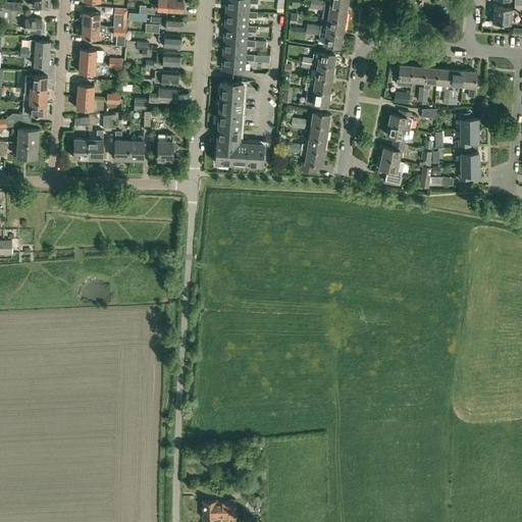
[(157,9),(166,10),(184,11),(184,1),(183,0),(160,0),(160,3),(158,3),(157,9)]
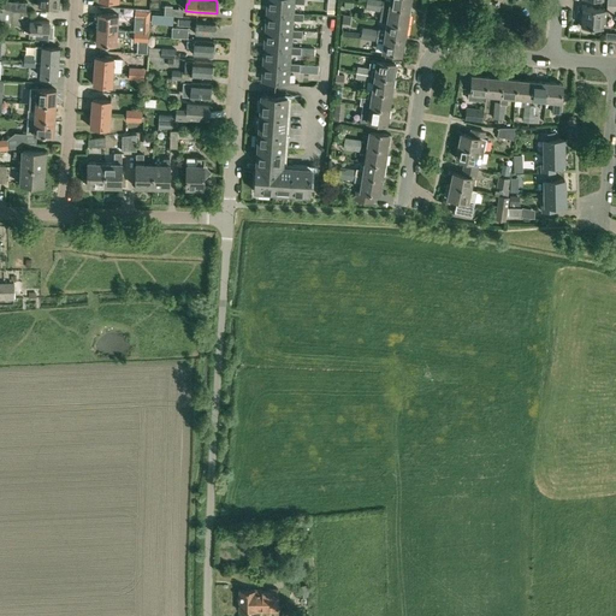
[(267,0),(267,11),(294,12),(294,3),(304,4),(303,0),(267,0)]
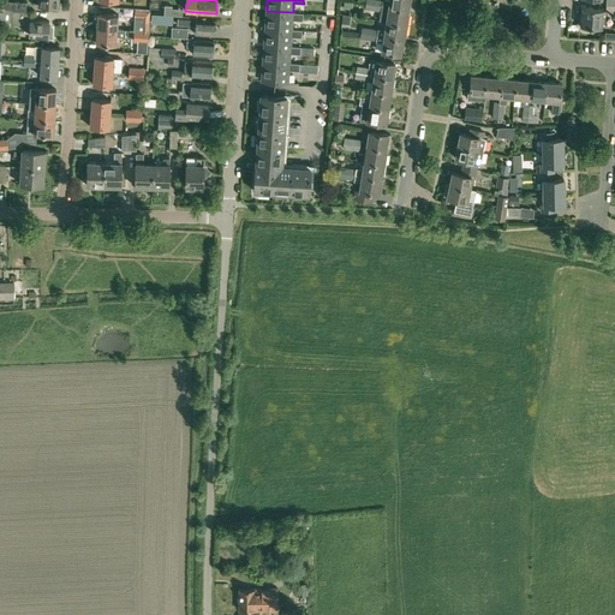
[(405,24),(407,10),(381,5),(380,11),(378,21),(387,22),(405,24)]
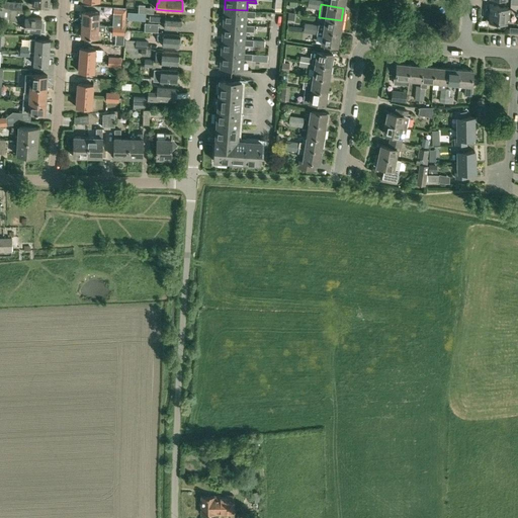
[(154,13),(154,7),(145,7),(145,5),(139,5),(138,12),(154,13)]
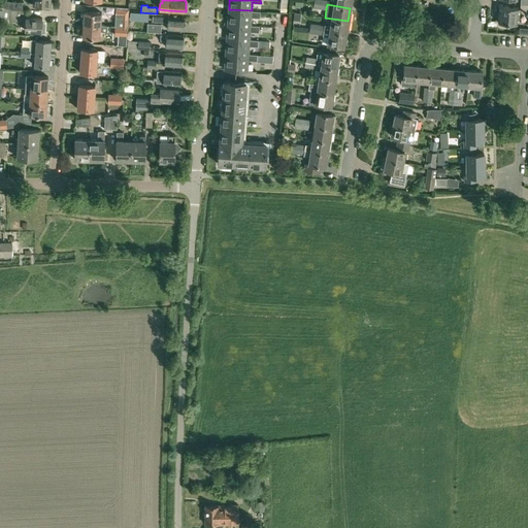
[(497,22),(517,24),(518,7),(499,6),(497,22)]
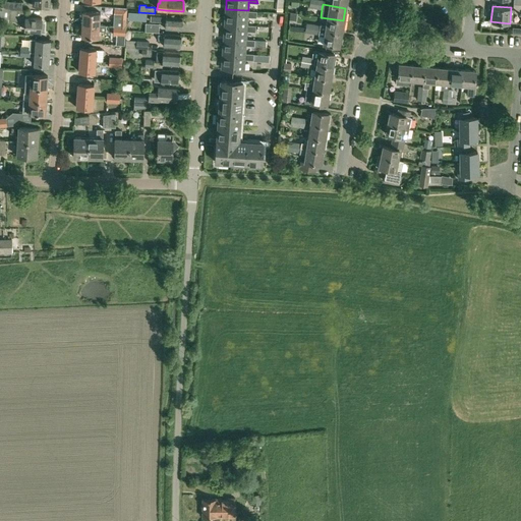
[(115,16),(114,25),(119,26),(126,26),(127,9),(114,8),(114,16),(115,16)]
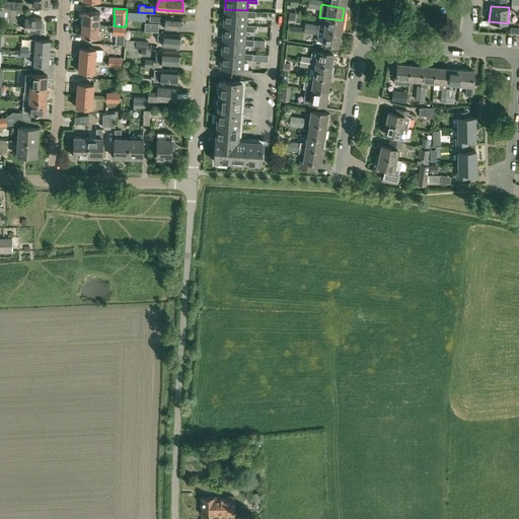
[(41,30),(42,17),(27,16),(27,10),(10,9),(9,20),(24,21),(23,29),(41,30)]
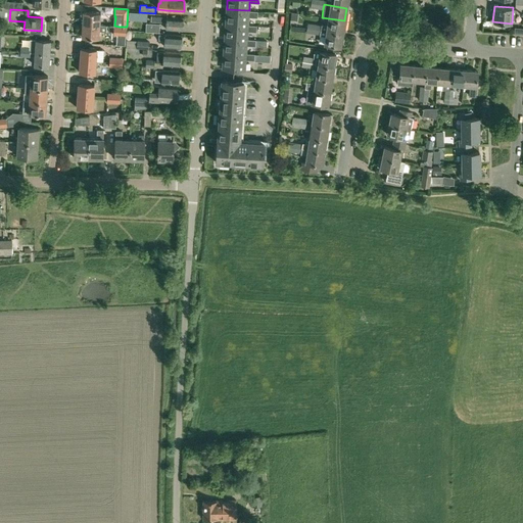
[(227,9),(226,24),(248,25),(248,16),(257,17),(257,11),(249,10),(227,9)]
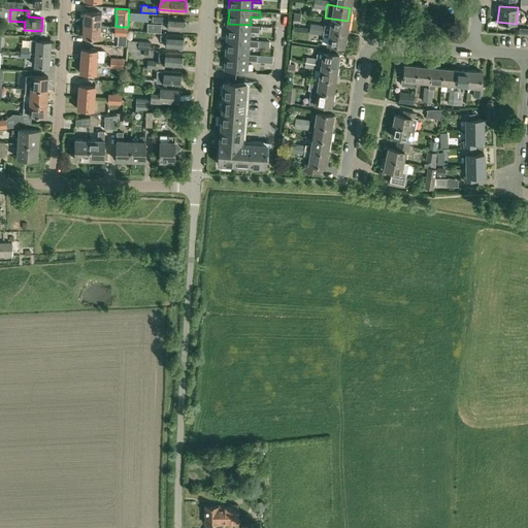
[(85,12),(84,24),(100,25),(101,13),(85,12)]
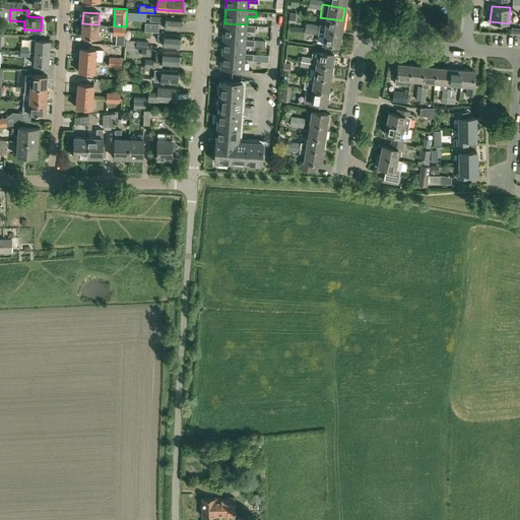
[(128,19),(138,20),(138,13),(128,12),(128,19)]
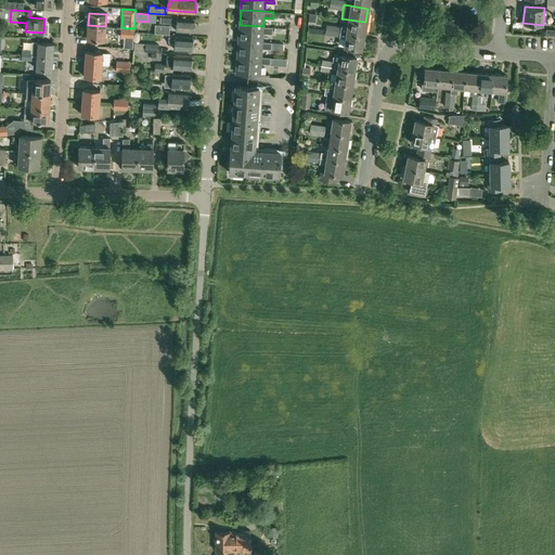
[(159,23),(176,24),(176,30),(193,31),(194,18),(177,17),(177,16),(160,14),(159,23)]
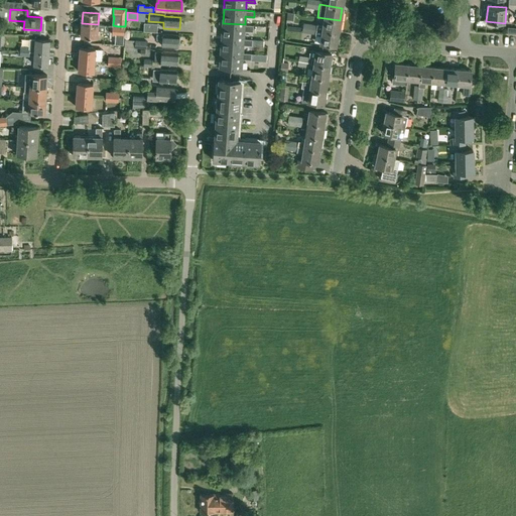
[(316,24),(315,29),(338,33),(340,20),(325,18),(323,25),(316,24)]
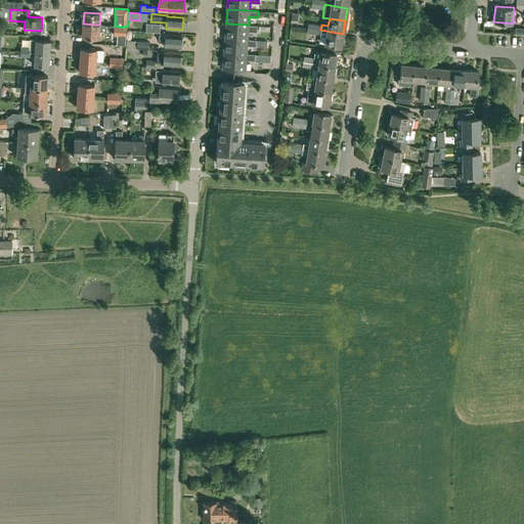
[(160,24),(146,23),(145,32),(160,33),(160,24)]
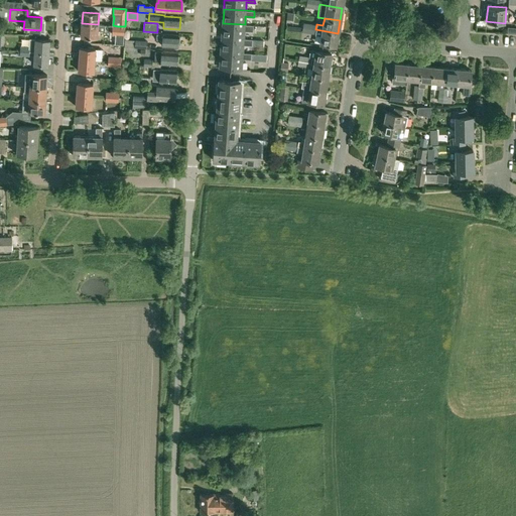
[(97,36),(98,24),(82,23),(81,35),(97,36)]
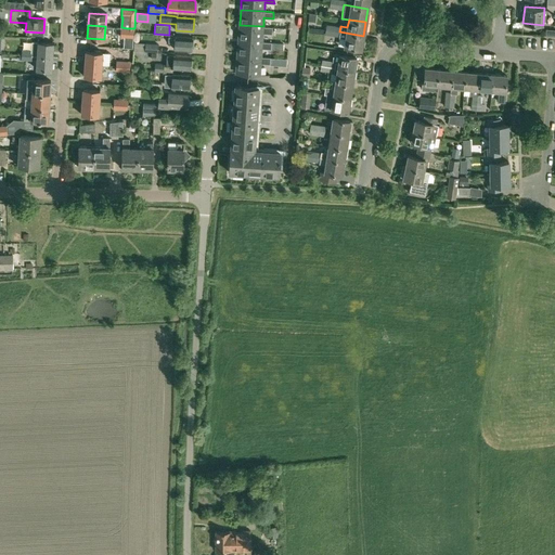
[(263,26),(240,25),(239,40),(262,41),(262,33),(272,34),(272,27),(263,26)]
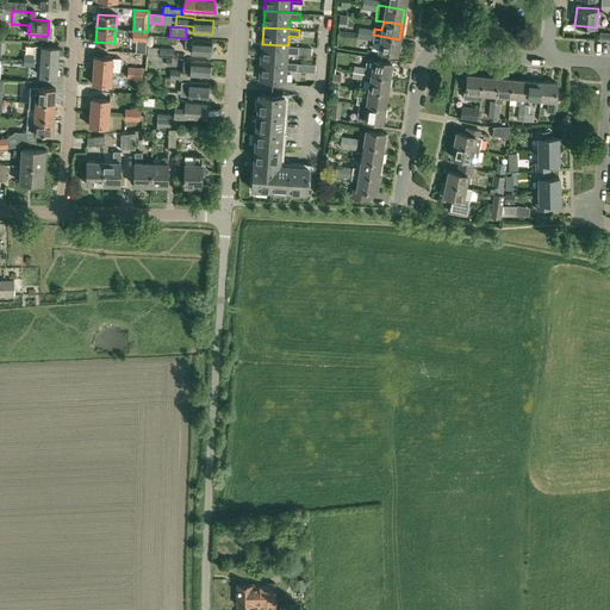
[(399,57),(400,45),(399,44),(399,39),(373,35),(374,29),(366,29),(365,39),(374,41),(380,42),(378,51),(386,53),(385,55),(399,57)]
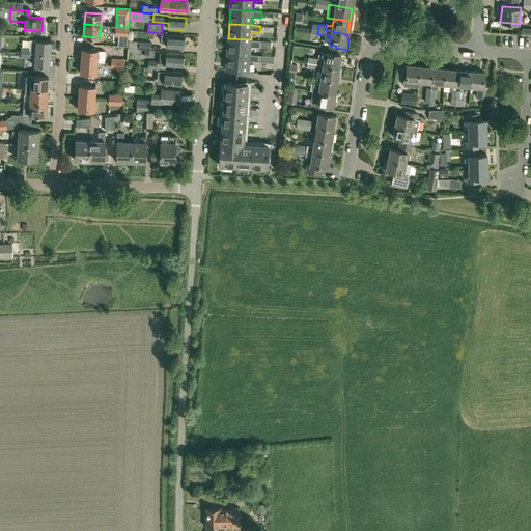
[(111,45),(127,47),(129,27),(121,27),(117,27),(116,38),(111,38),(111,45)]
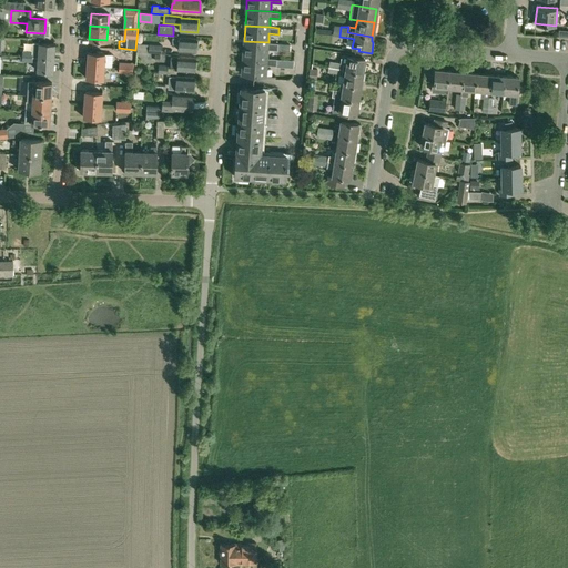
[(172,43),(179,43),(179,51),(196,51),(196,38),(179,38),(179,37),(172,37),(172,43)]
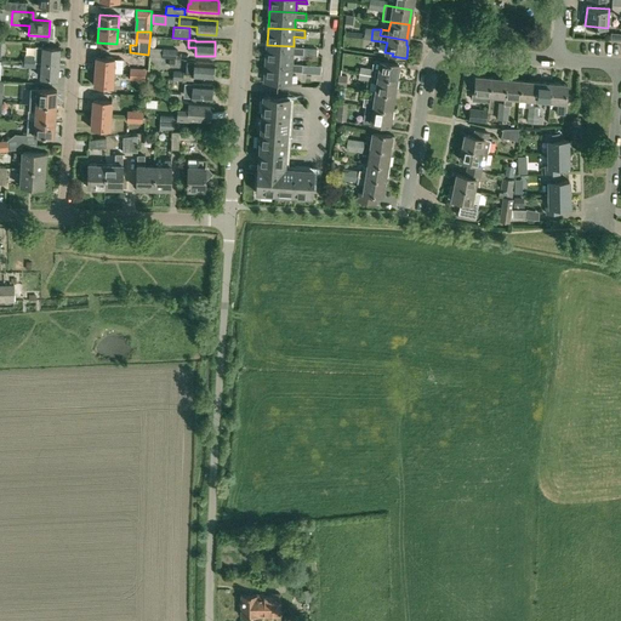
[(266,62),(292,63),(292,53),(303,55),(303,47),(294,46),(267,45),(266,62)]
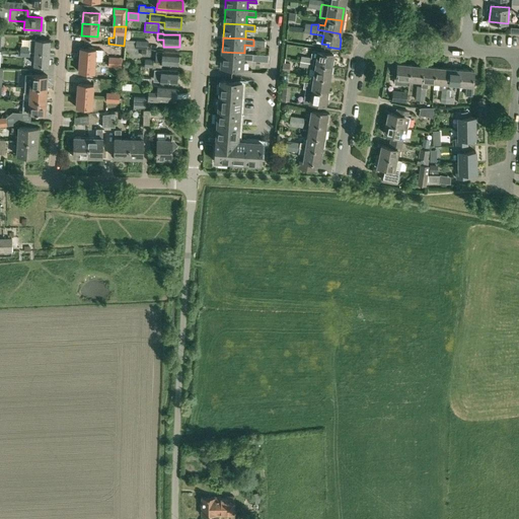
[(49,53),(50,41),(29,40),(29,47),(20,47),(20,51),(49,53)]
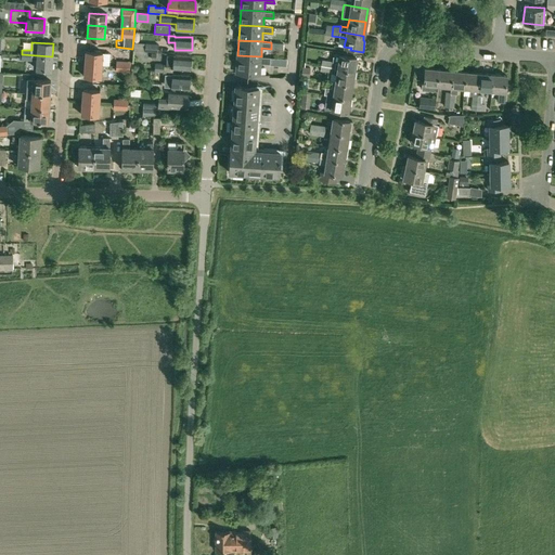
[(158,53),(158,44),(133,42),(133,51),(158,53)]
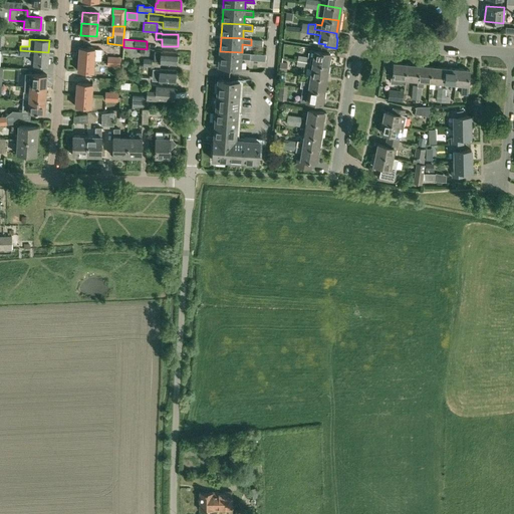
[(78,59),(94,60),(100,60),(101,49),(79,47),(78,59)]
